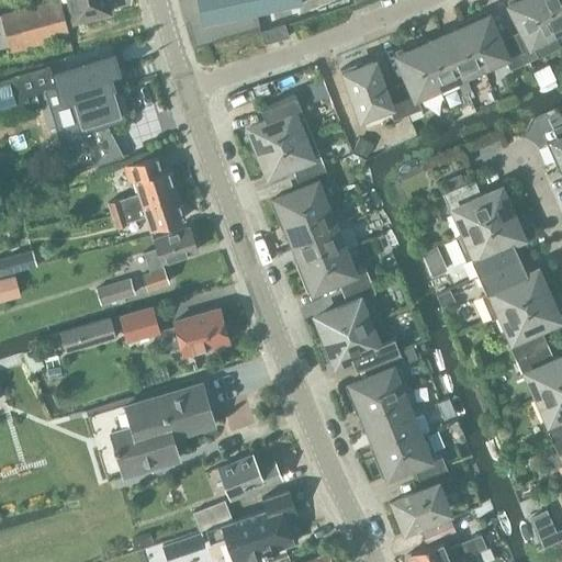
[(59,0),(53,0),(0,14),(0,47),(9,45),(10,52),(69,35),(59,0)]
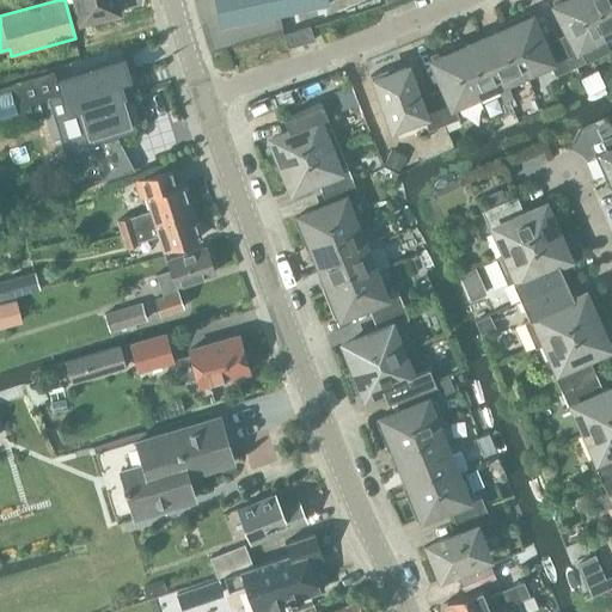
[(120,13),(116,0),(73,0),(80,24),(120,13)]
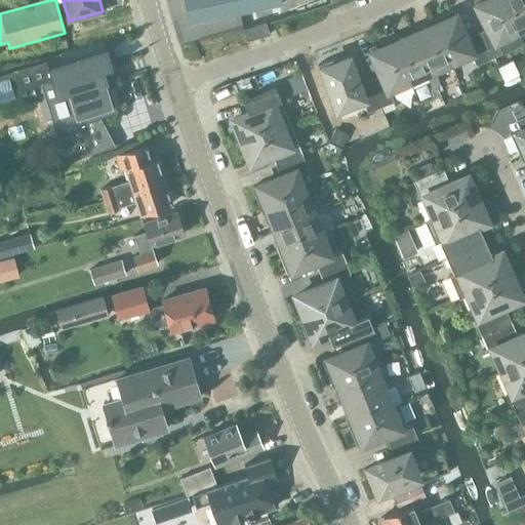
[(280,0),(185,0),(190,23),(281,4),(280,0)]
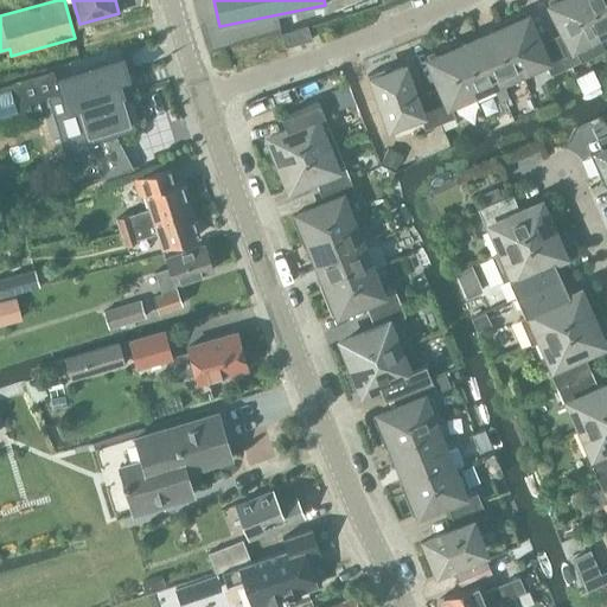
[(577,0),(547,0),(553,10),(554,8),(564,31),(550,38),(563,66),(580,58),(602,46),(595,32),(577,0)]
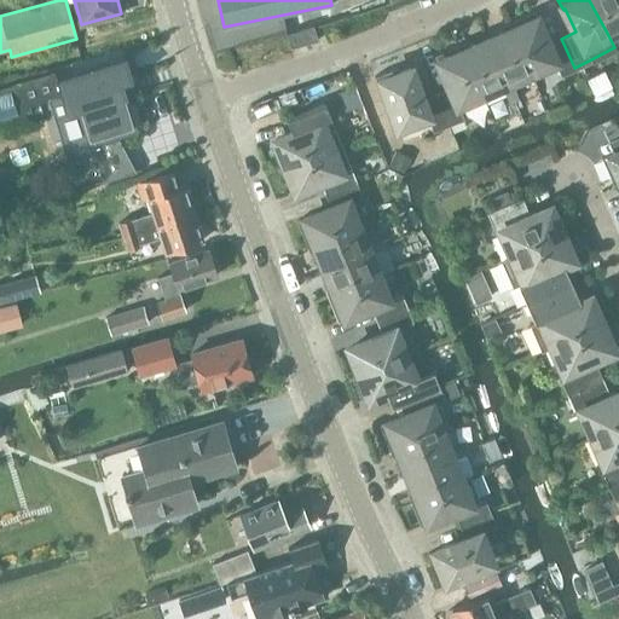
[(589,0),(607,33),(618,25),(618,1),(618,0),(589,0)]
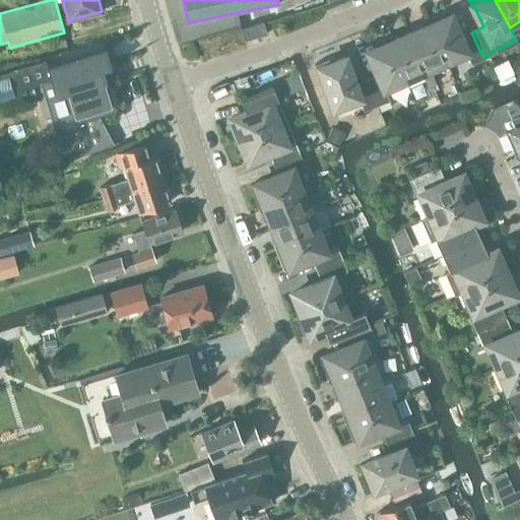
[(449,9),(427,19),(444,60),(465,50),(471,62),(482,57),(471,33),(461,38),(452,18),(453,17),(449,9)]
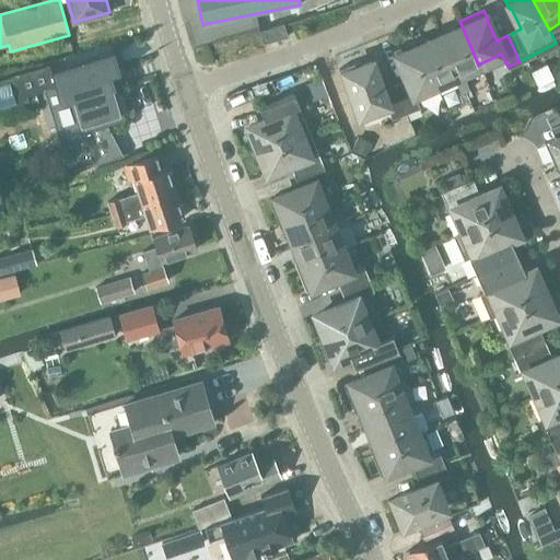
[(458,30),(441,37),(457,74),(454,77),(457,84),(466,81),(462,72),(478,65),(459,21),(455,23),(458,30)]
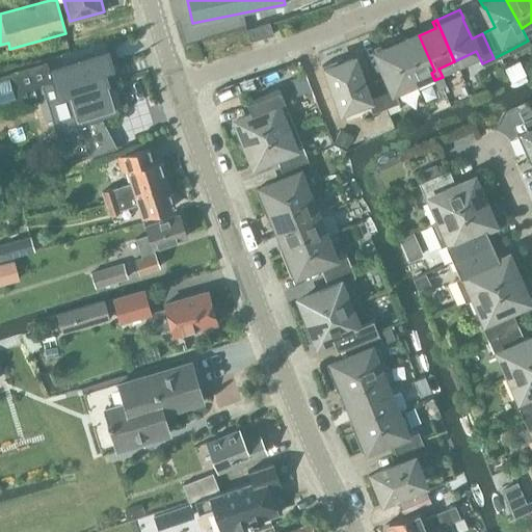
[(249,42),(273,34),(270,22),(246,29),(249,42)]
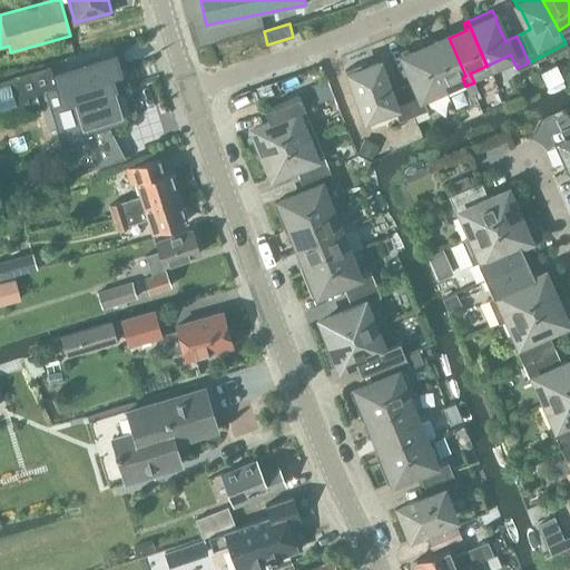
[(430,38),(423,41),(443,86),(461,78),(462,78),(465,76),(449,38),(432,45),(430,38)]
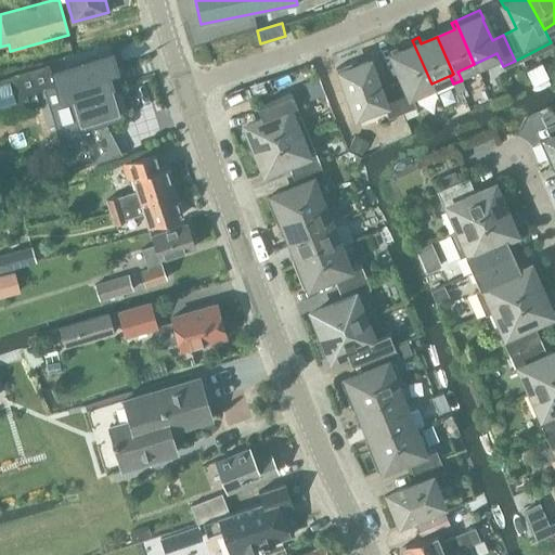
[(412,40),(389,50),(394,59),(395,57),(403,79),(390,85),(401,113),(416,106),(411,93),(431,84),(412,40)]
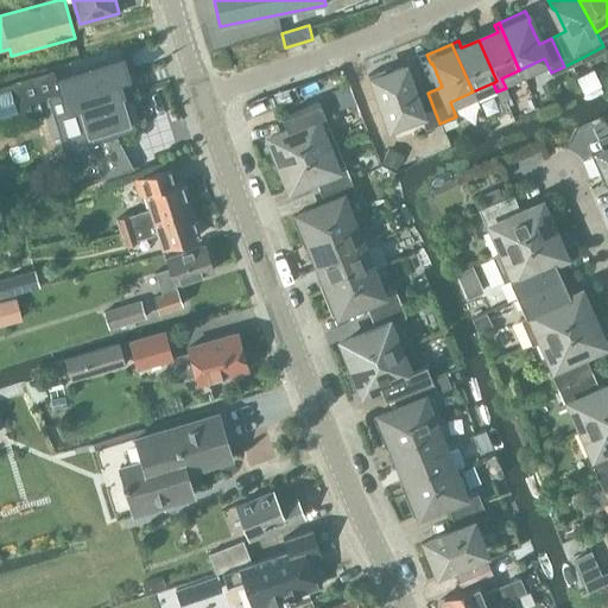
[(0,120),(31,112),(29,103),(61,93),(67,111),(56,114),(64,140),(83,134),(86,141),(76,144),(88,183),(125,172),(114,134),(133,128),(119,81),(131,77),(124,55),(55,76),(54,70),(0,86),(0,120)]
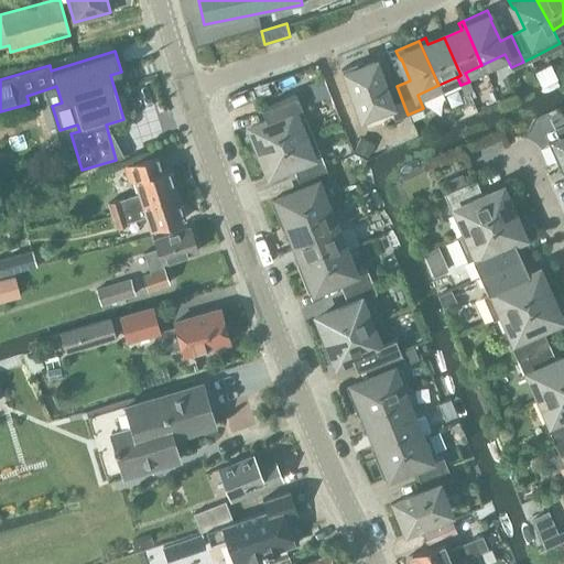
[(362,62),(342,69),(345,80),(349,78),(362,115),(389,105),(394,120),(408,115),(397,86),(384,90),(373,63),(364,66),(362,62)]
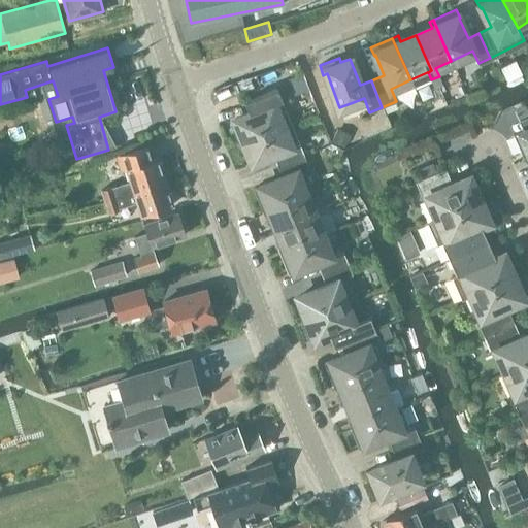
[(271,70),(257,76),(262,87),(276,81),(271,70)]
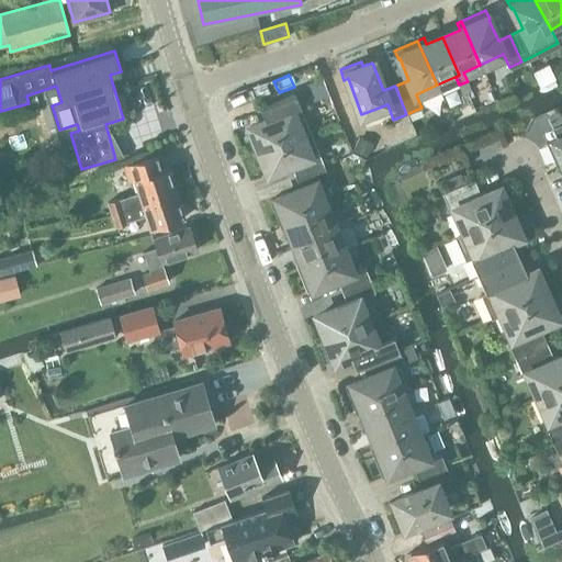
[(468,81),(459,85),(462,93),(471,89),(468,81)]
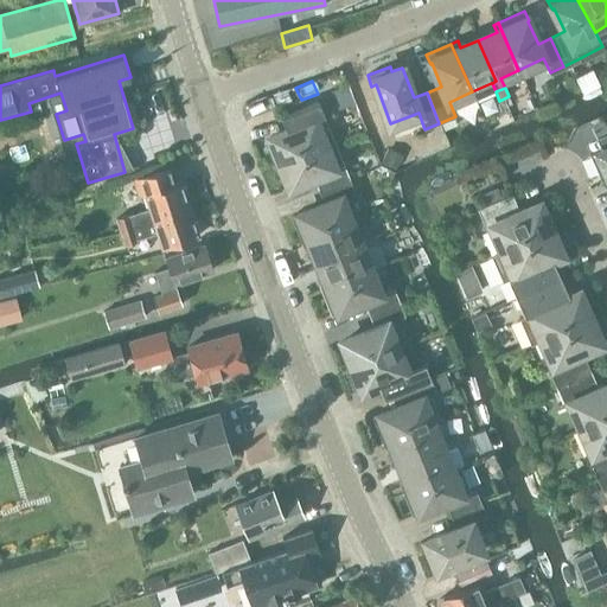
[(286,90),(273,96),(279,108),(291,103),(286,90)]
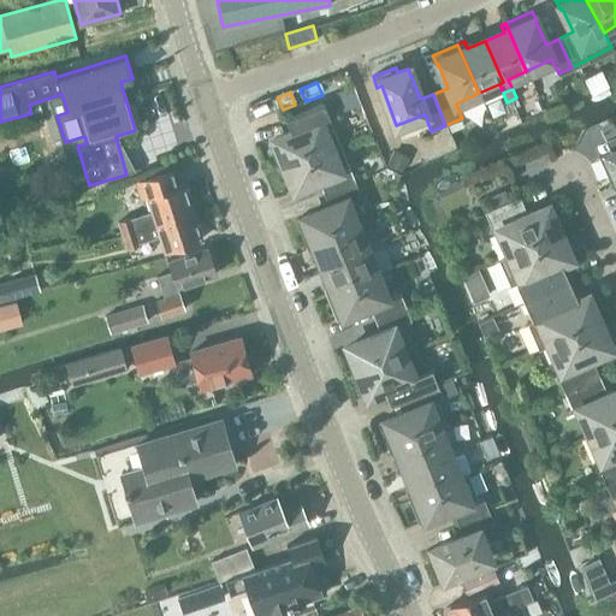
[(338,142),(324,104),(286,118),(291,132),(273,140),(284,165),(338,142)]
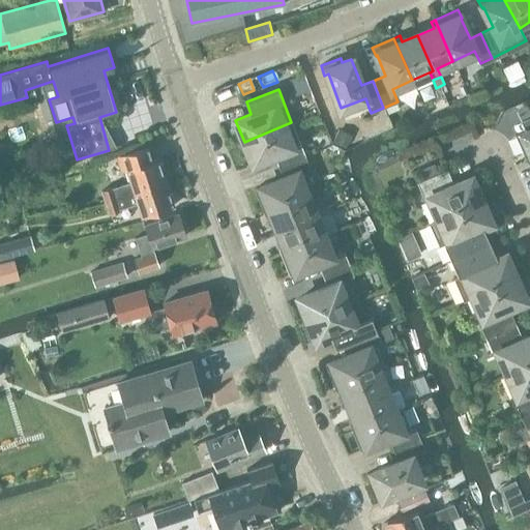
[(278,167),(304,155),(291,122),(244,142),(253,164),(273,155),(278,167)]
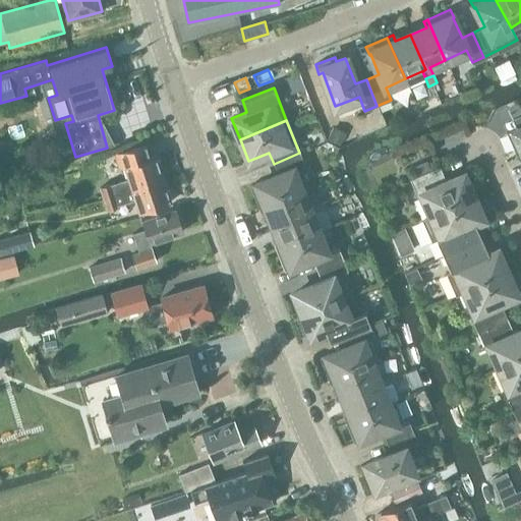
[(331,126),(326,138),(338,145),(344,132),(331,126)]
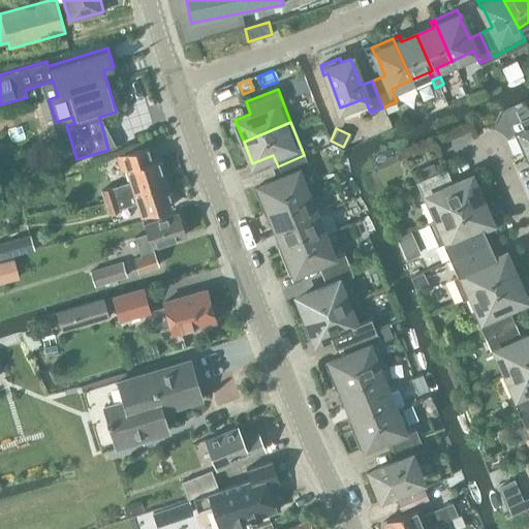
[(523,131),(515,135),(524,158),(528,155),(528,129),(523,132),(523,131)]
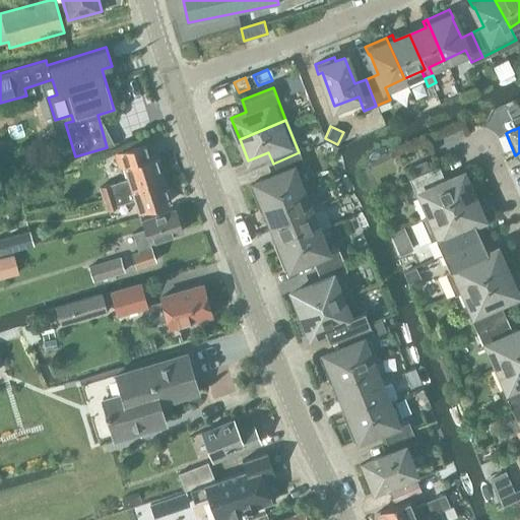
[(104,197),(163,178),(159,169),(160,166),(158,159),(155,158),(154,155),(149,156),(144,143),(114,152),(119,167),(124,166),(128,178),(110,184),(110,183),(100,187),(104,197)]
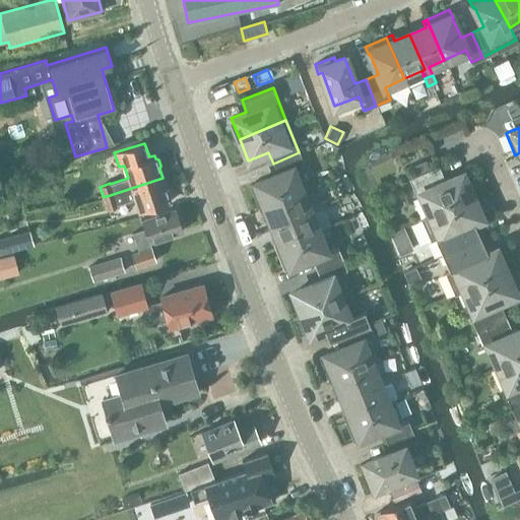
[(300,191),(291,170),(304,165),(299,152),(273,164),(277,175),(258,183),(257,182),(249,186),(256,202),(261,200),(263,205),(300,191)]
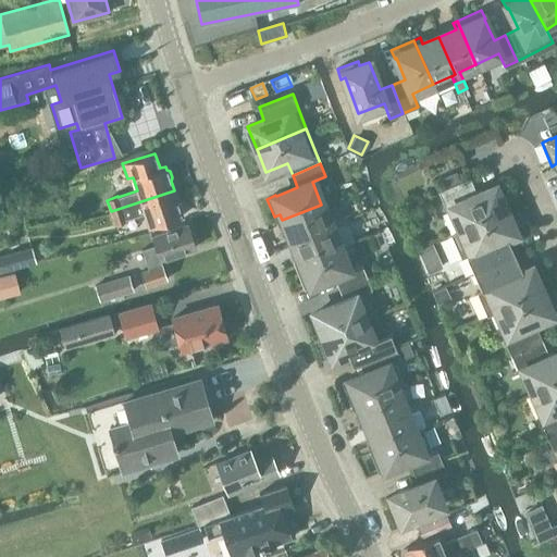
[(450,207),(460,231),(509,209),(503,197),(500,198),(495,187),(478,195),(470,177),(437,192),(445,209),(450,207)]
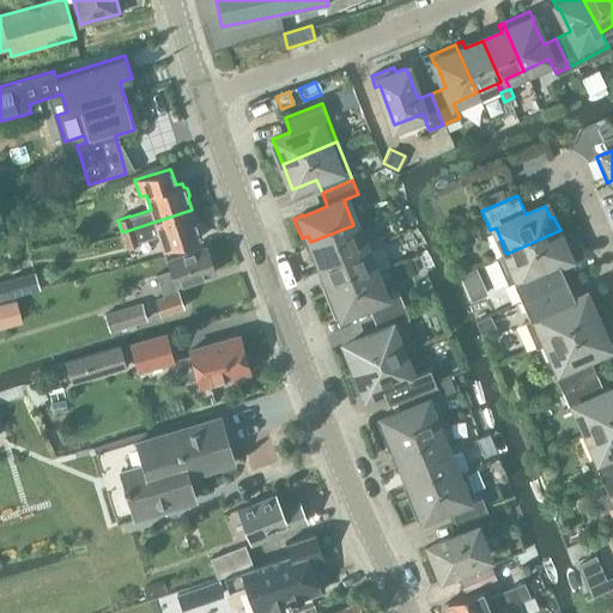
[(192,210),(122,232),(127,247),(138,243),(138,241),(159,234),(164,249),(200,237),(199,234),(201,231),(199,224),(195,222),(192,210)]
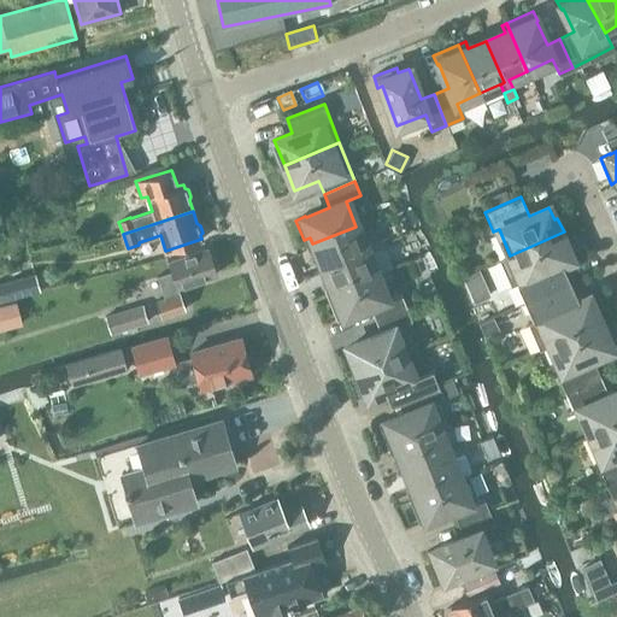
[(368,256),(368,254),(376,252),(372,241),(364,245),(356,227),(312,244),(310,238),(304,240),(309,252),(316,250),(323,268),(365,251),(368,256)]
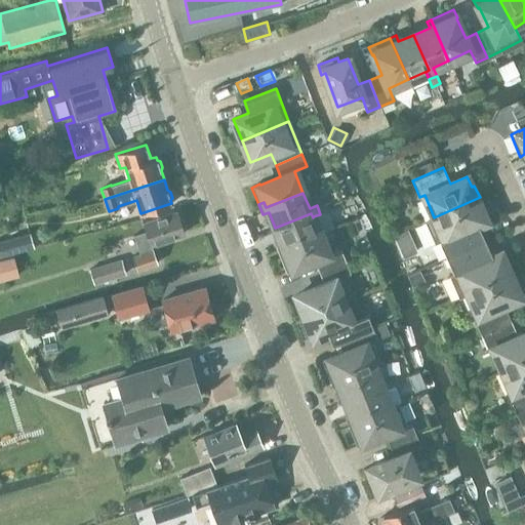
[(480,197),(434,217),(425,221),(434,243),(439,241),(446,257),(485,241),(478,225),(486,220),(482,210),(484,208),(480,197)]
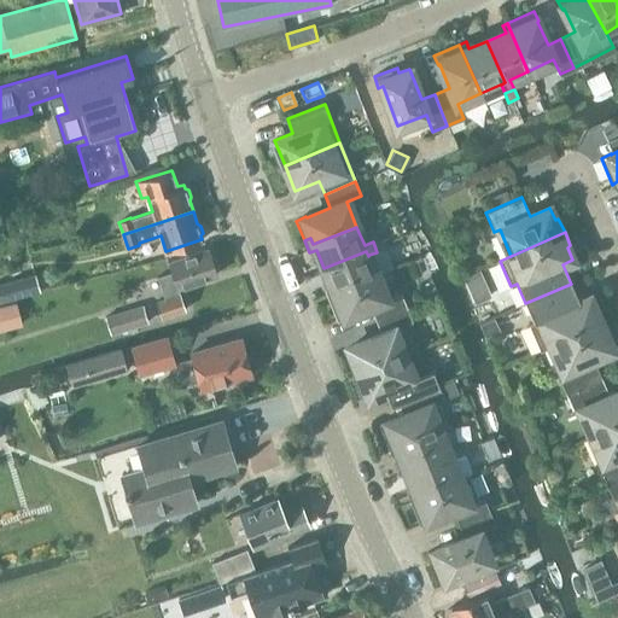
[(373,242),(377,252),(386,248),(383,238),(373,242)]
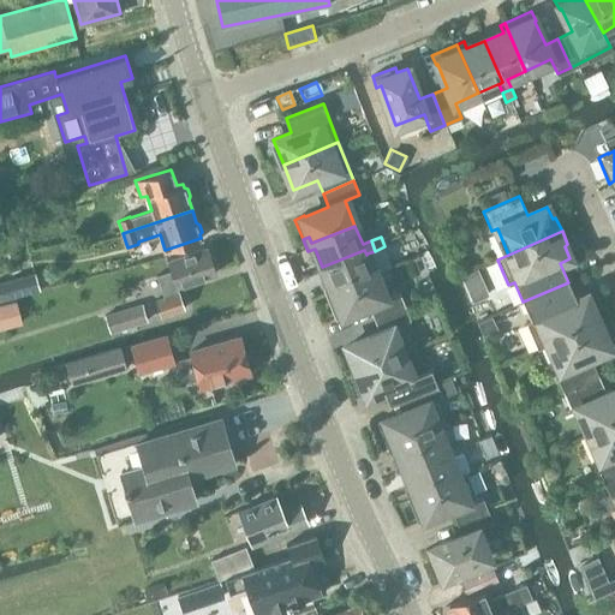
[(160,316),(184,308),(177,286),(215,273),(207,248),(167,260),(171,270),(157,275),(165,298),(155,300),(160,316)]
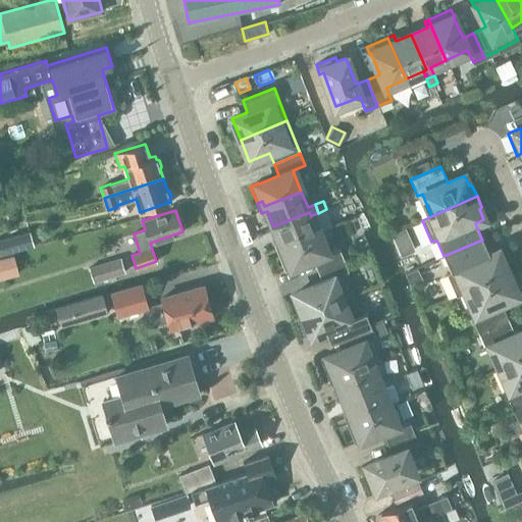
[(317,232),(311,216),(309,212),(273,226),(279,242),(273,245),(277,254),(282,252),(280,247),(317,232)]
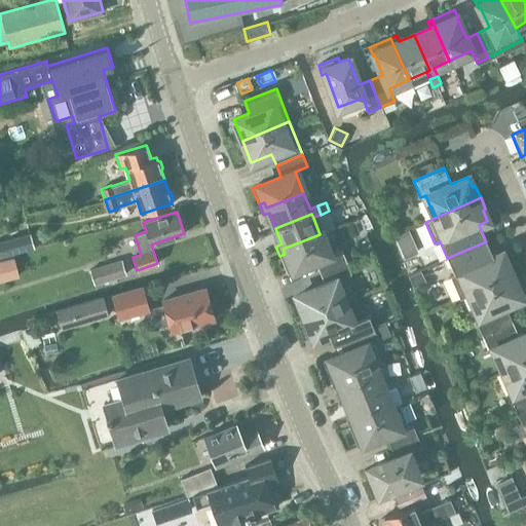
[(30,233),(0,239),(0,257),(34,248),(30,233)]
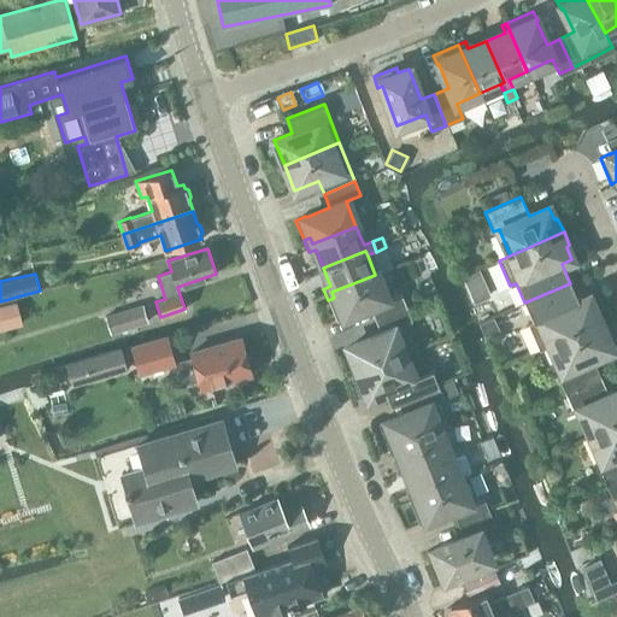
[(404,307),(406,307),(400,293),(386,299),(375,275),(331,292),(334,298),(328,300),(336,321),(346,317),(346,316),(370,306),(375,319),(404,307)]
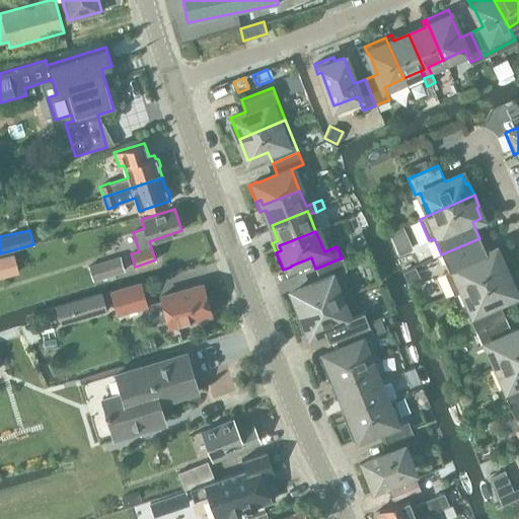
[(453,295),(462,290),(508,271),(502,258),(500,261),(495,249),(487,253),(479,238),(441,254),(448,271),(444,273),(453,295)]
